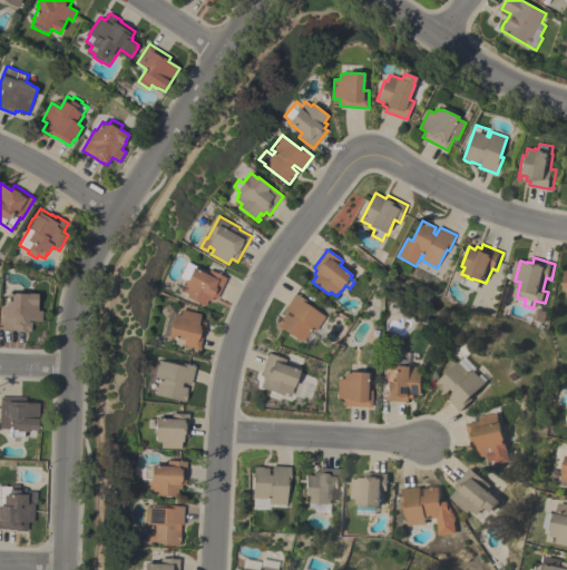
[(181,277),(188,263),(197,266),(196,268),(208,275),(211,271),(228,278),(218,298),(214,297),(212,302),(209,300),(206,306),(188,297),(189,294),(183,291),(185,285),(184,284),(186,279),(181,277)]
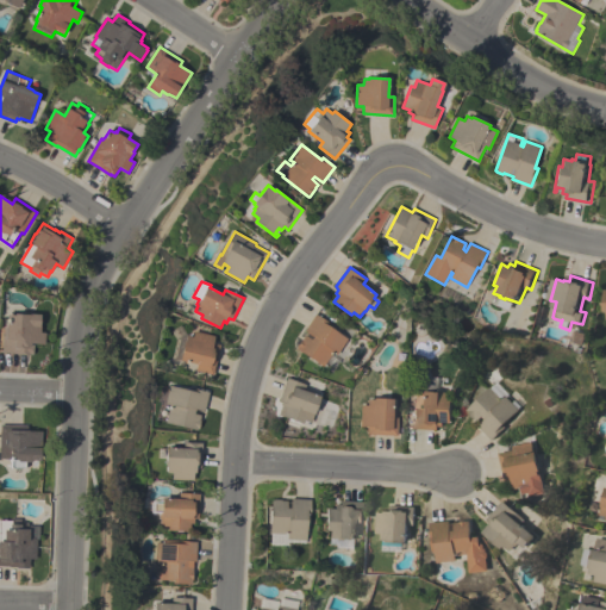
[(31,355),(18,354),(5,352),(6,332),(7,332),(10,315),(16,316),(16,313),(31,316),(32,313),(43,315),(42,332),(48,334),(47,344),(37,343),(36,355),(31,355)]
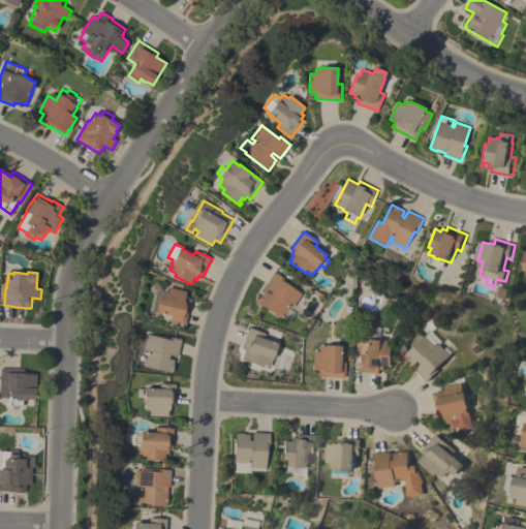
[(296,312),(289,322),(282,317),(282,318),(258,303),(266,290),(272,294),(273,291),(266,287),(275,272),(289,281),(287,284),(303,294),(295,307),(290,305),(288,308),(296,312)]
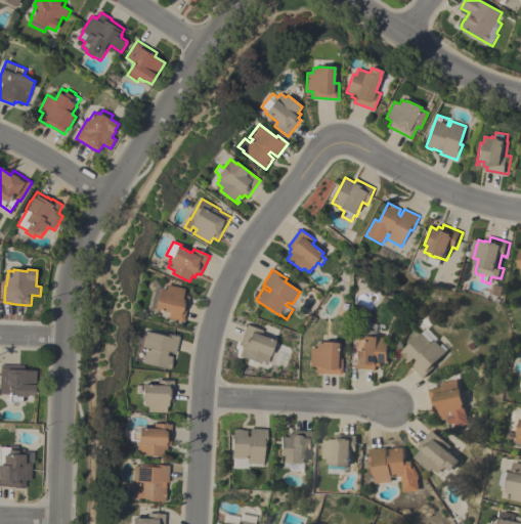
[(155,311),(148,310),(153,292),(147,285),(156,279),(162,289),(167,290),(168,285),(185,289),(184,295),(190,296),(184,321),(169,318),(170,313),(156,310),(155,311)]
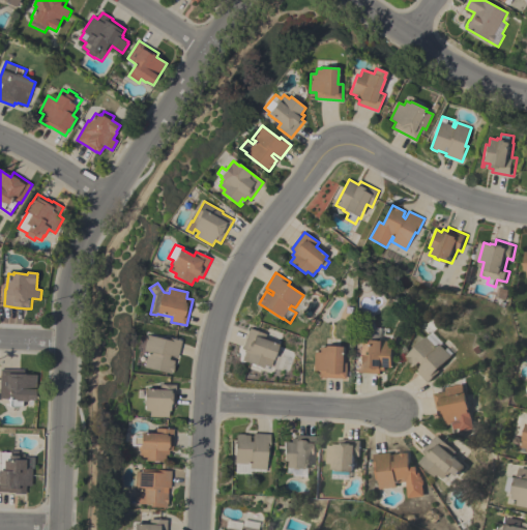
[(252,328),(267,334),(266,340),(281,345),(274,360),(272,367),(266,364),(265,367),(243,360),(244,358),(247,359),(250,355),(245,354),(247,350),(243,349),(252,328)]
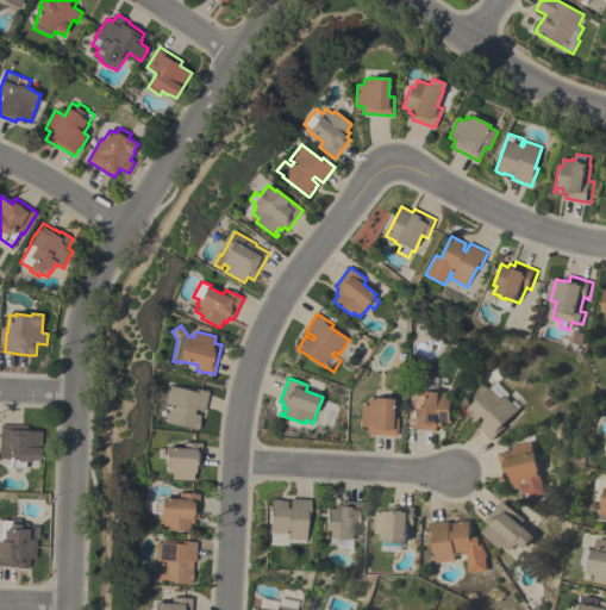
[(416,429),(417,408),(423,409),(425,378),(439,379),(439,390),(444,390),(444,392),(453,392),(451,400),(455,400),(454,423),(447,422),(445,427),(441,425),(441,430),(416,429)]
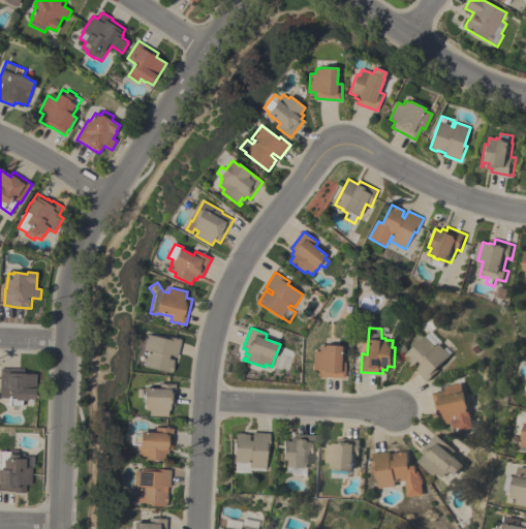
[(433,331),(443,342),(441,344),(454,355),(439,369),(441,371),(431,382),(419,370),(425,364),(422,361),(416,365),(414,363),(413,364),(408,358),(408,356),(408,355),(428,336),(433,331)]
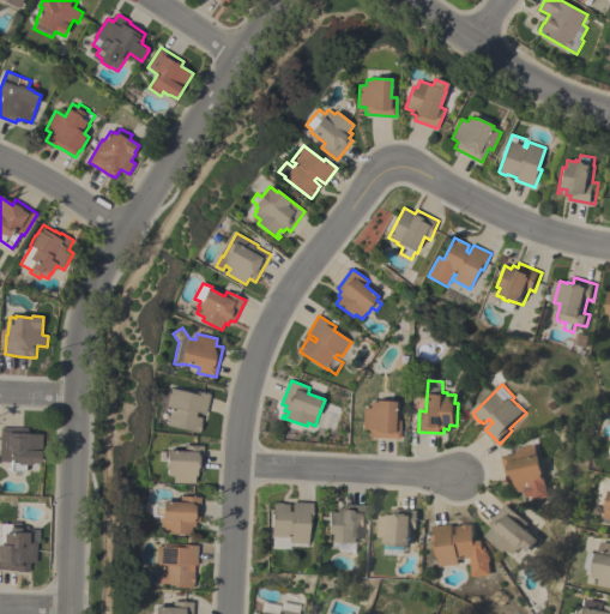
[(163,397),(164,389),(171,390),(171,389),(198,395),(199,392),(212,395),(207,414),(198,411),(197,416),(204,419),(203,423),(204,423),(201,432),(200,432),(200,433),(168,426),(169,425),(159,422),(162,409),(171,411),(171,408),(168,407),(169,398),(163,397)]
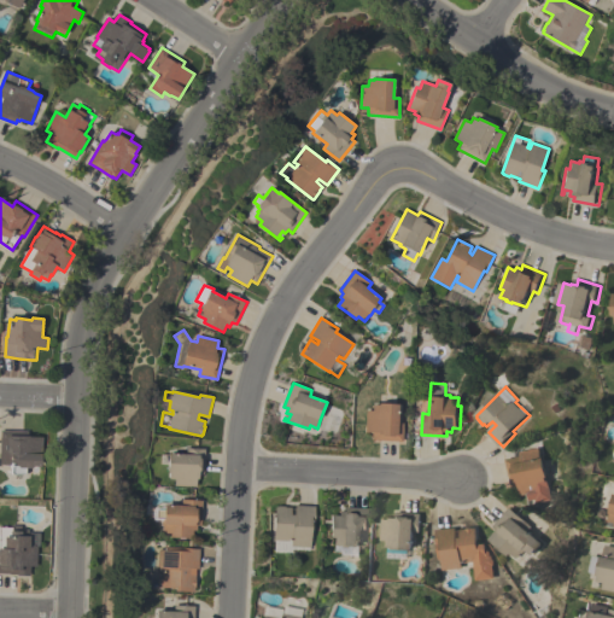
[(374,410),(374,406),(380,406),(380,403),(401,404),(399,423),(405,424),(404,442),(374,439),(374,432),(367,432),(368,410),(374,410)]
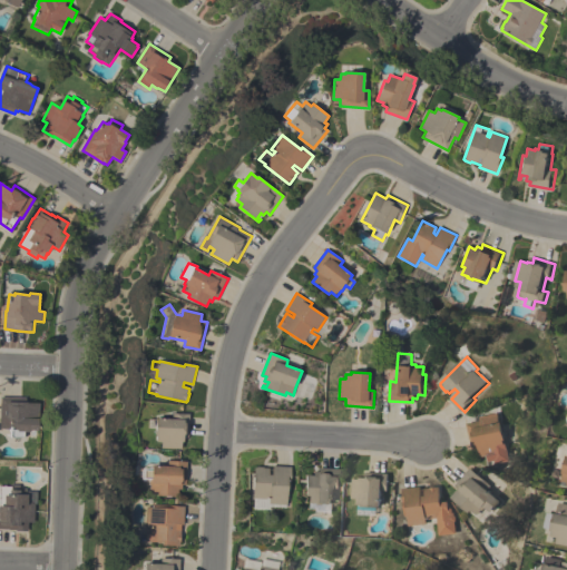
[(1,396),(27,397),(27,401),(30,401),(30,403),(40,403),(40,431),(32,431),(30,432),(25,432),(25,438),(21,438),(21,440),(16,439),(15,438),(12,438),(12,430),(1,429),(1,396)]
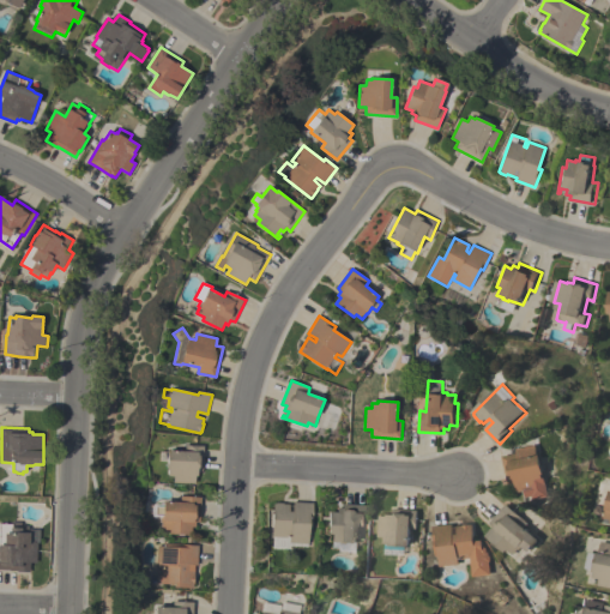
[(161,461),(161,450),(187,451),(187,445),(205,446),(204,471),(198,470),(198,476),(195,476),(195,483),(174,482),(175,476),(169,476),(169,469),(167,469),(168,462),(161,461)]
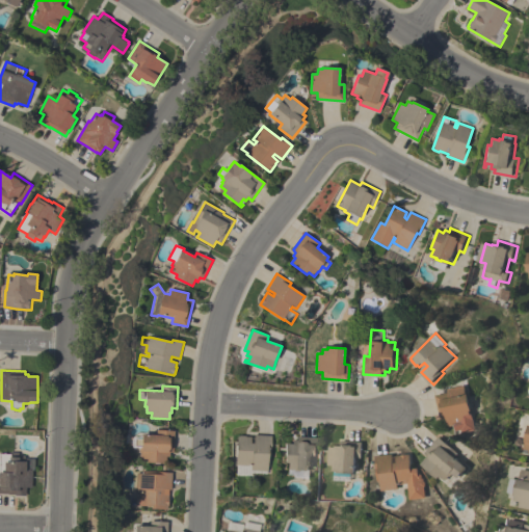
[(439,395),(451,393),(450,389),(467,386),(469,395),(471,394),(474,410),(472,411),(473,415),(475,415),(478,430),(464,433),(464,430),(458,431),(457,425),(451,426),(450,420),(444,422),(439,395)]
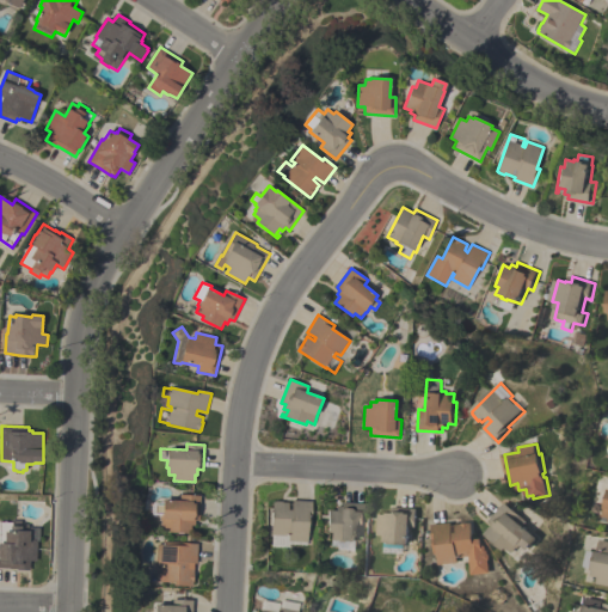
[(200,520),(196,520),(195,533),(170,532),(170,528),(161,528),(161,521),(160,520),(161,513),(155,513),(155,505),(163,505),(164,500),(183,501),(183,494),(202,495),(200,520)]
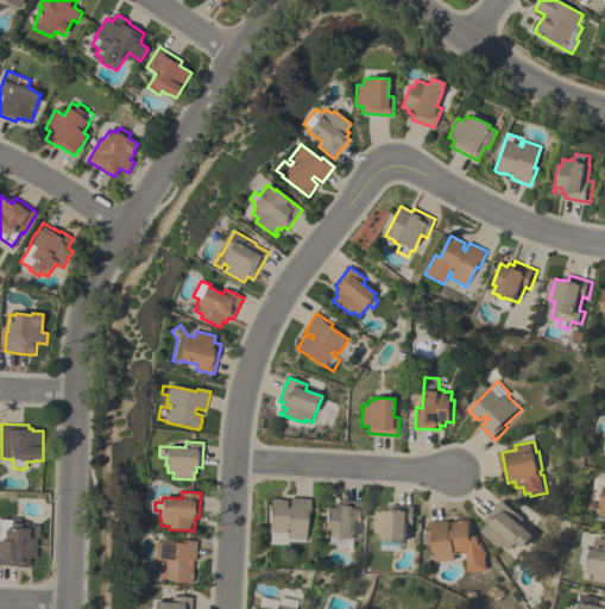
[(306,541),(288,540),(288,544),(271,544),(271,532),(272,500),(275,500),(275,498),(282,498),(282,500),(292,500),(292,497),(312,498),(312,516),(308,516),(307,539),(306,539),(306,541)]
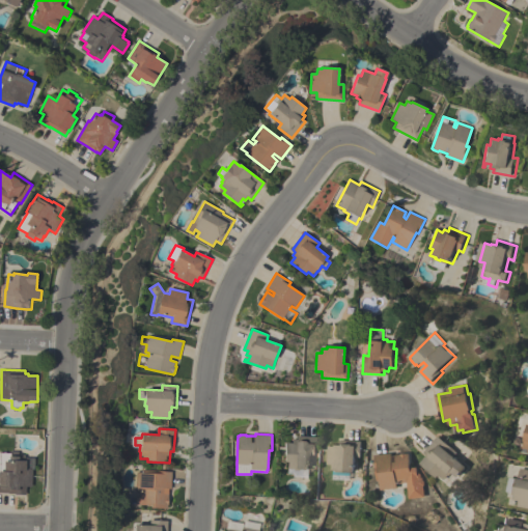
[(312,478),(294,477),(294,474),(287,474),(288,462),(285,462),(286,443),(293,443),(294,440),(298,440),(298,436),(320,437),(318,454),(312,454),(312,469),(312,478)]
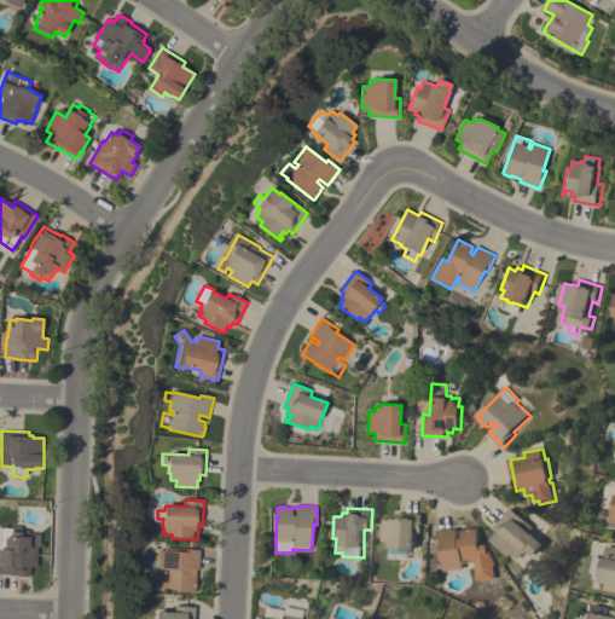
[(512,508),(534,526),(531,531),(546,544),(537,556),(529,550),(526,555),(524,554),(520,559),(514,554),(511,556),(492,541),(499,530),(497,527),(512,508)]
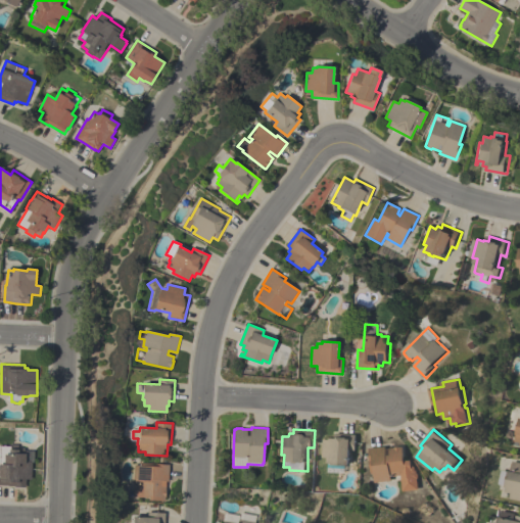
[(347,473),(331,472),(331,463),(330,463),(331,458),(325,458),(326,439),(333,439),(333,438),(337,438),(338,433),(360,434),(359,450),(353,449),(352,466),(348,465),(347,473)]
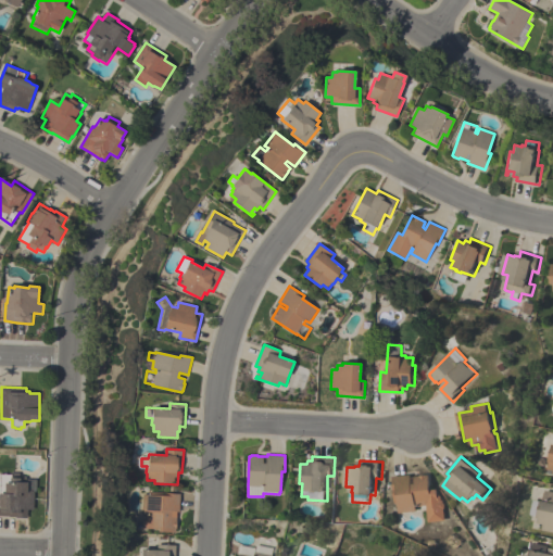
[(38,479),(38,492),(35,492),(35,509),(28,509),(28,518),(16,518),(16,517),(10,517),(10,516),(0,516),(0,474),(11,475),(11,472),(21,474),(21,476),(27,477),(27,479),(38,479)]
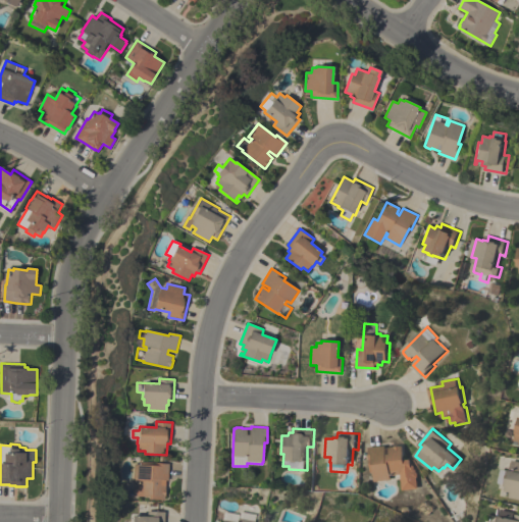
[(387,446),(388,448),(405,446),(407,459),(412,459),(413,464),(416,466),(417,470),(418,469),(418,472),(419,472),(420,477),(419,477),(420,488),(405,490),(404,474),(393,475),(394,480),(387,480),(387,481),(379,482),(377,482),(376,472),(373,472),(371,448),(387,446)]
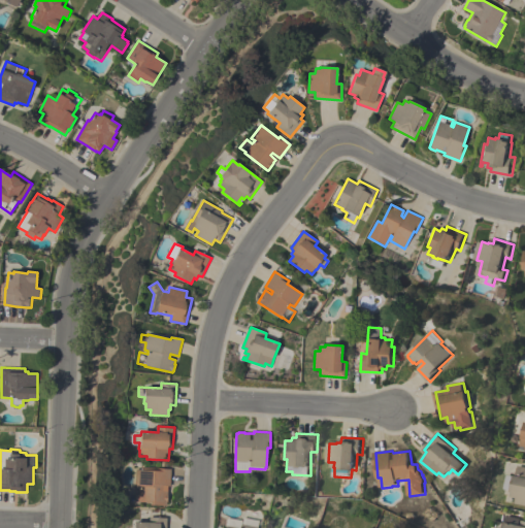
[(524,504),(518,503),(519,498),(515,497),(516,492),(514,492),(515,490),(506,489),(510,474),(518,476),(518,475),(519,475),(521,465),(524,466),(524,504)]
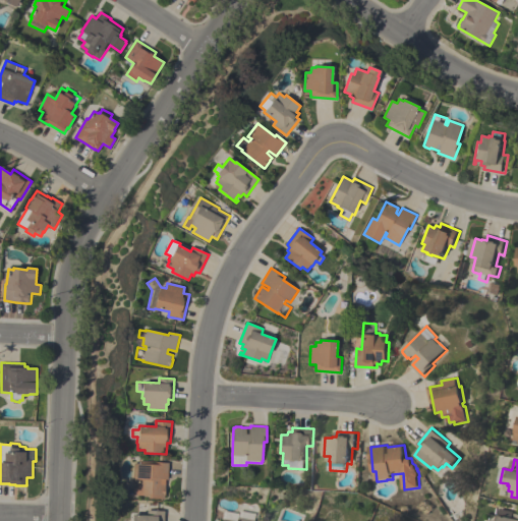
[(135,488),(137,487),(137,480),(134,480),(134,463),(155,464),(155,462),(170,463),(169,479),(161,478),(161,483),(166,483),(165,500),(149,499),(149,496),(137,496),(137,494),(136,494),(135,494),(135,488)]
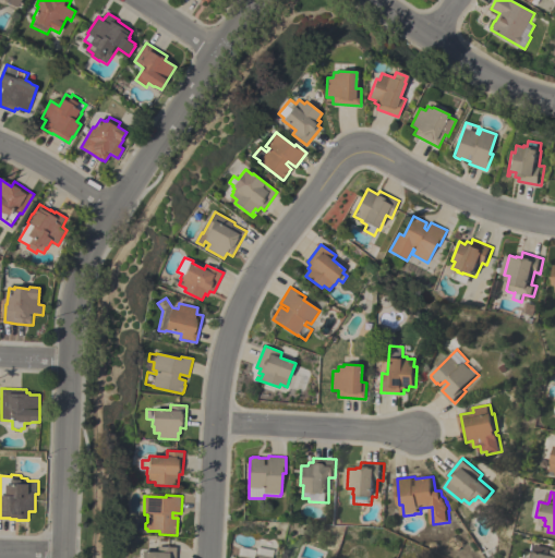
[(176,557),(142,557),(143,552),(161,552),(161,546),(177,547),(176,557)]
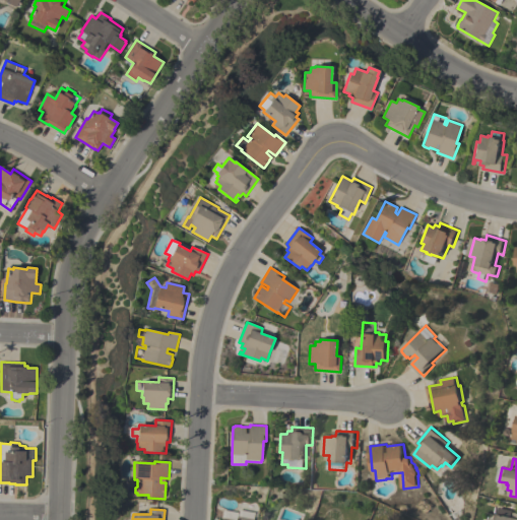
[(239,519),(241,510),(256,513),(254,519),(222,519),(223,518),(224,510),(239,513),(238,519),(239,519)]
